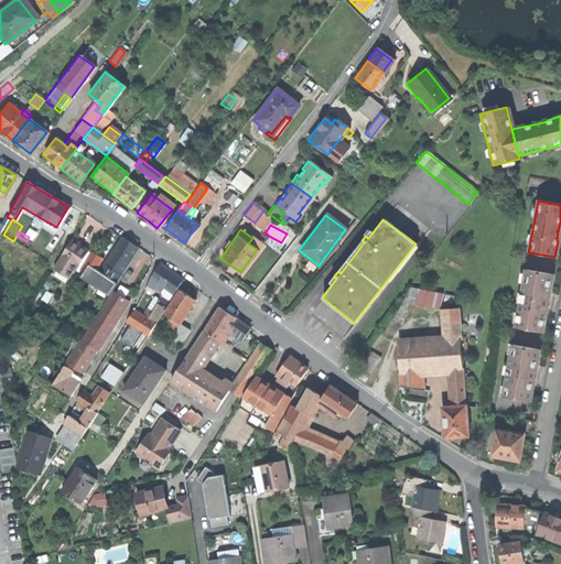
[(23,247),(27,241),(17,236),(13,241),(23,247)]
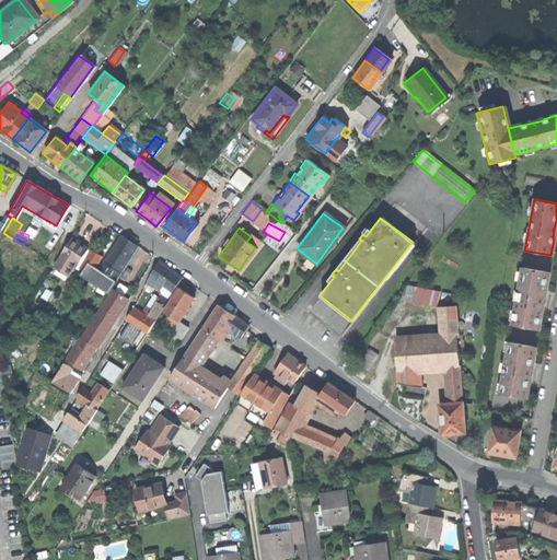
[(102,263),(119,272),(136,246),(127,241),(119,235),(102,263)]
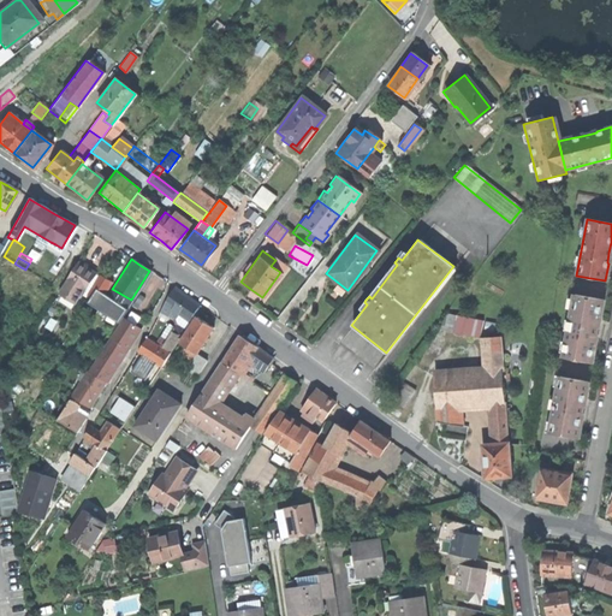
[(73,284),(83,290),(94,273),(85,267),(76,262),(65,279),(73,284)]
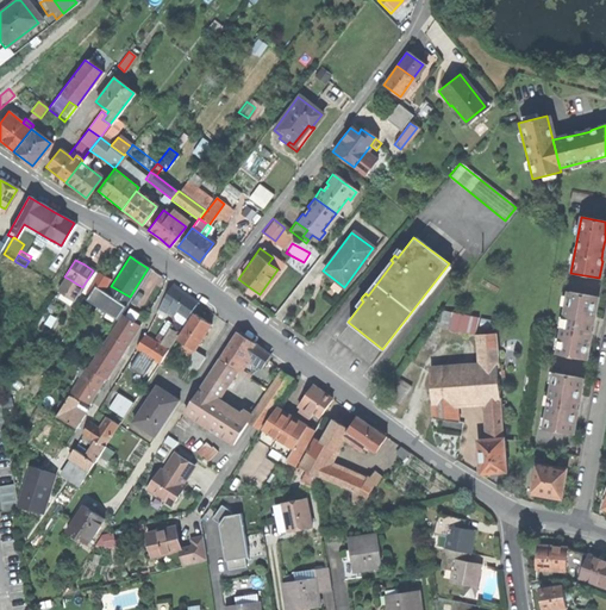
[(97,273),(91,284),(102,290),(111,275),(104,271),(100,275),(97,273)]
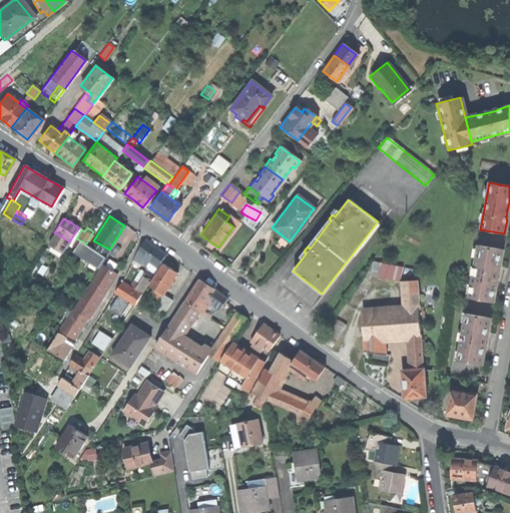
[(57,243),(61,236),(54,232),(50,239),(57,243)]
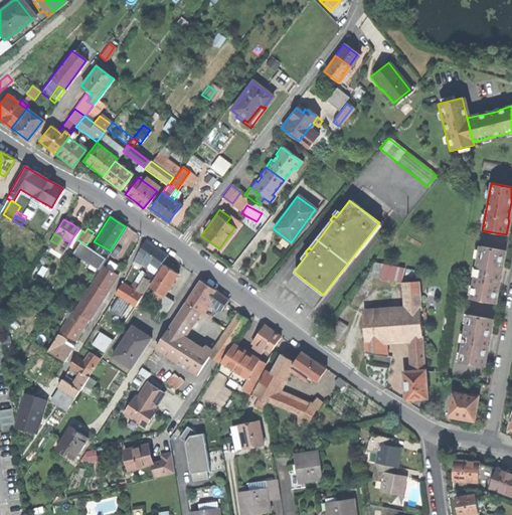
[(71,247),(81,253),(87,244),(76,239),(71,247)]
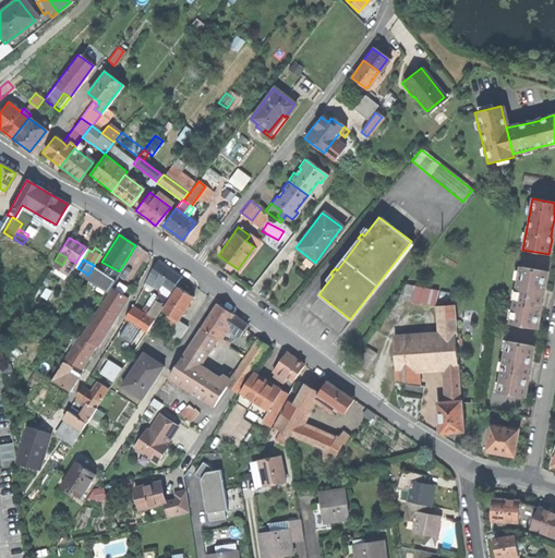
[(59,269),(62,265),(55,261),(51,265),(59,269)]
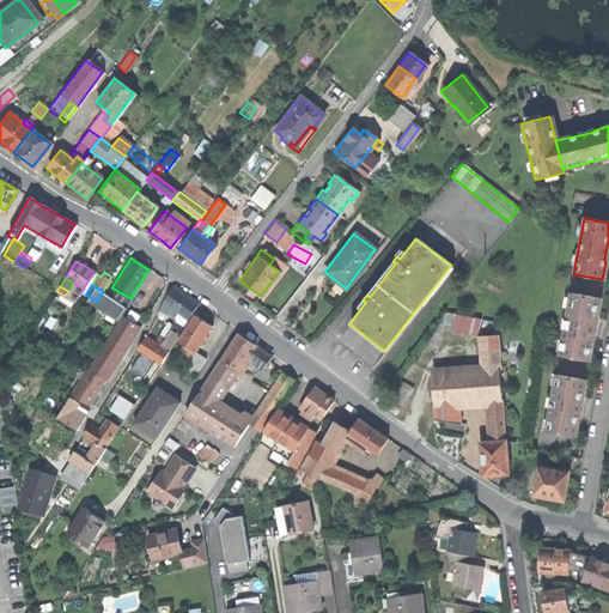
[(162,304),(169,309),(175,313),(187,320),(196,303),(184,295),(172,287),(162,304)]
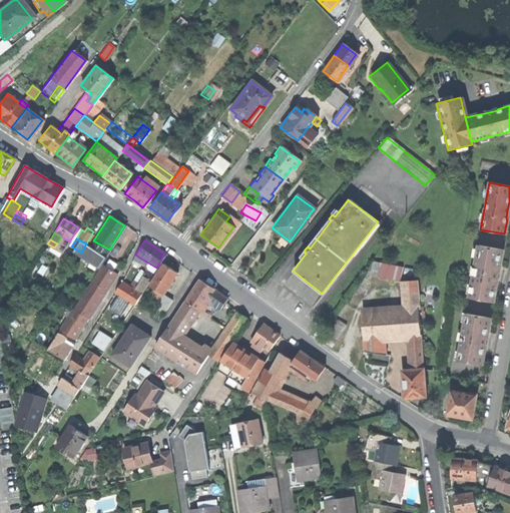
[(501,249),(477,245),(468,298),(492,303),(494,285),(495,276),(497,268),(498,267),(501,249)]
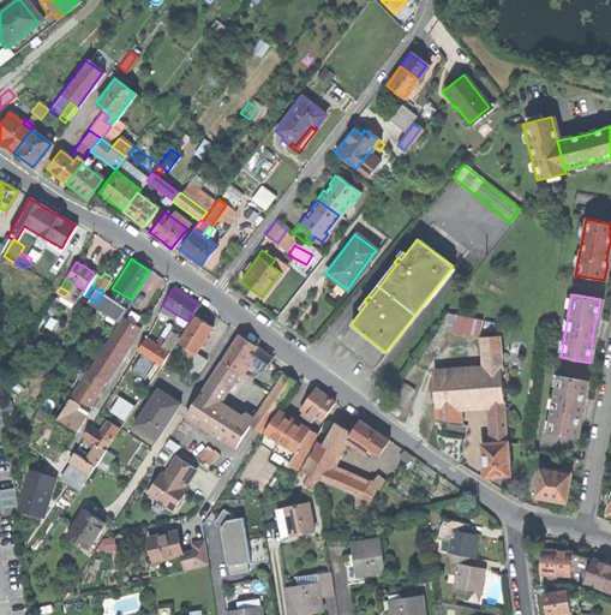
[(168,317),(171,315),(167,312),(169,310),(162,305),(157,311),(168,317)]
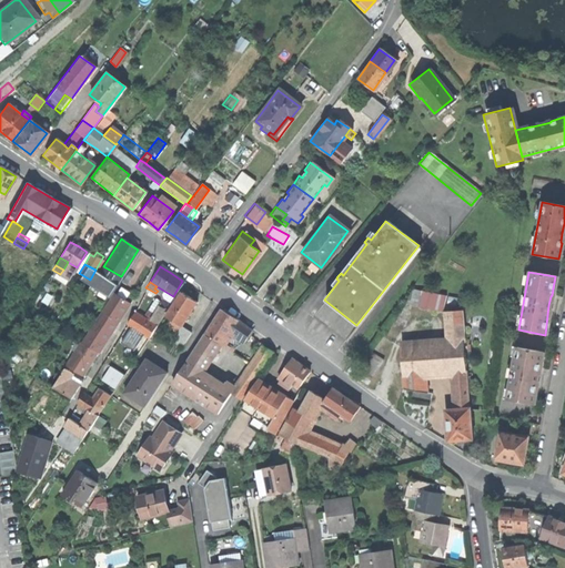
[(161,293),(161,300),(168,304),(173,296),(162,290),(161,293)]
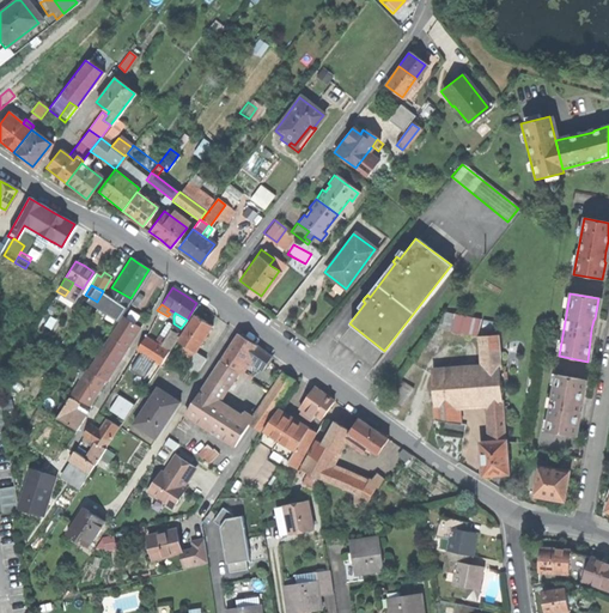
[(439,329),(475,337),(479,320),(442,313),(439,329)]
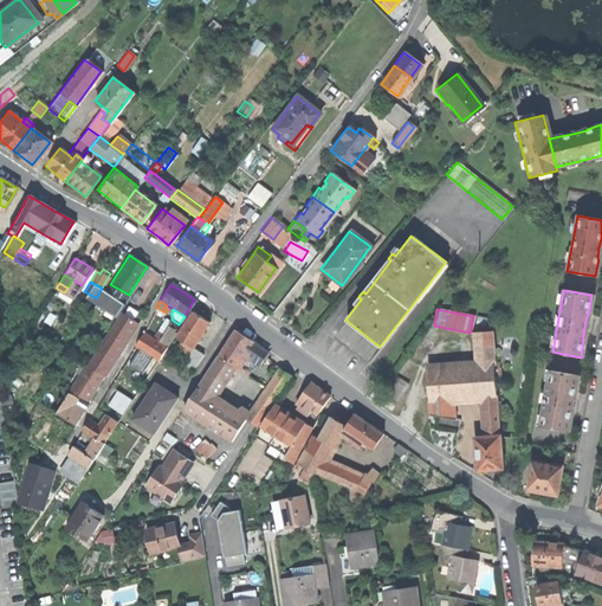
[(175,337),(191,348),(208,322),(200,316),(192,311),(175,337)]
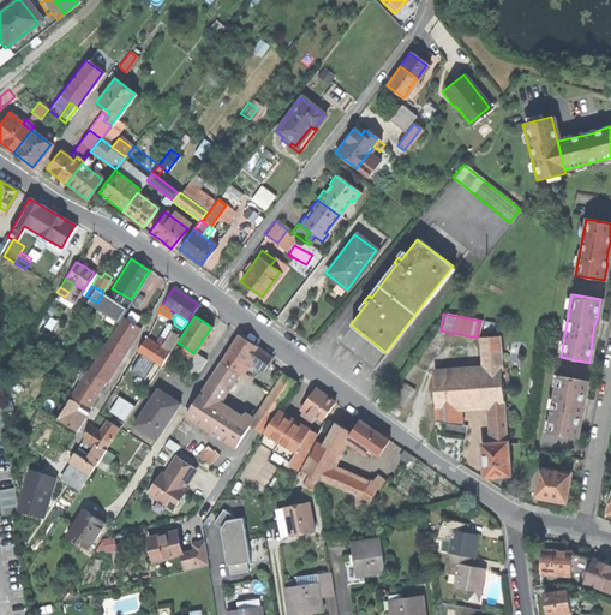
[(120,317),(108,336),(127,348),(136,333),(133,324),(129,321),(120,317)]
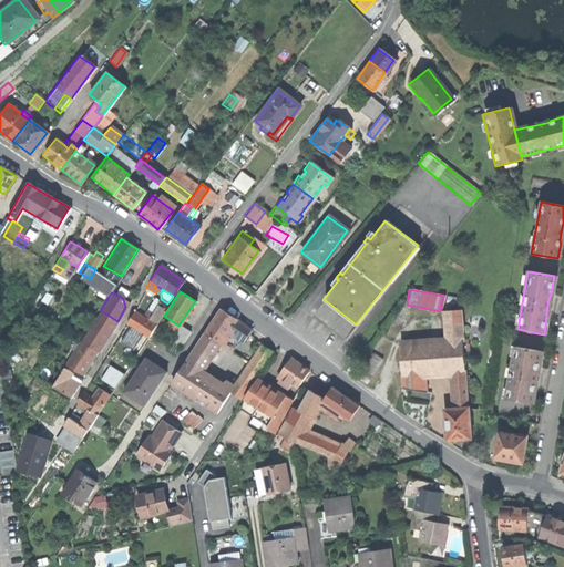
[(153,299),(146,309),(153,313),(157,305),(159,302),(153,299)]
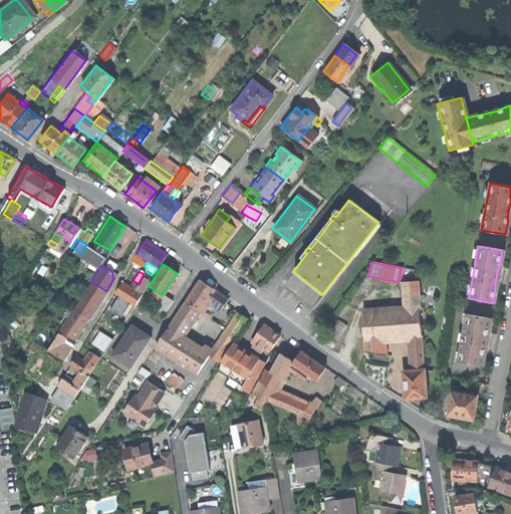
[(146,271),(144,274),(143,276),(149,280),(152,275),(146,271)]
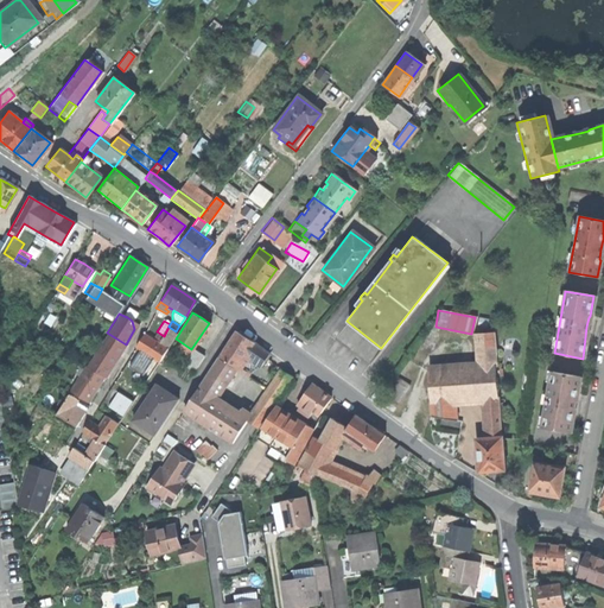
[(164,336),(159,343),(166,348),(176,331),(169,327),(164,336)]
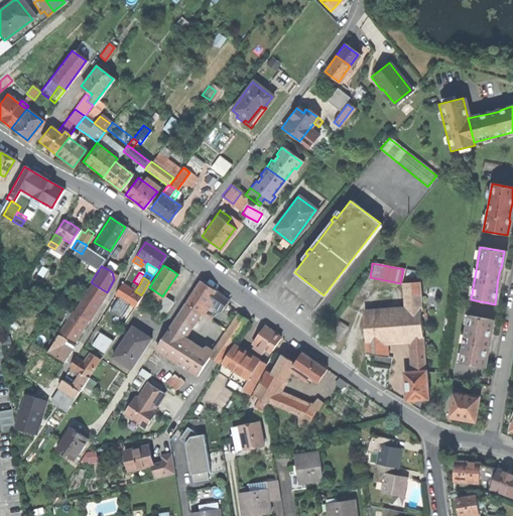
[(184,303),(200,313),(208,301),(215,290),(206,285),(200,280),(184,303)]
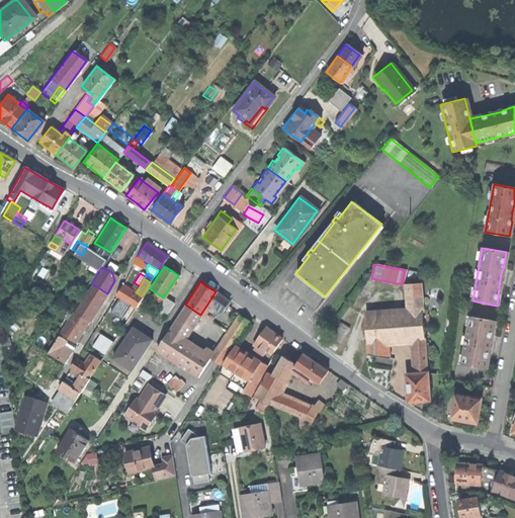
[(134,282),(131,289),(136,292),(140,286),(134,282)]
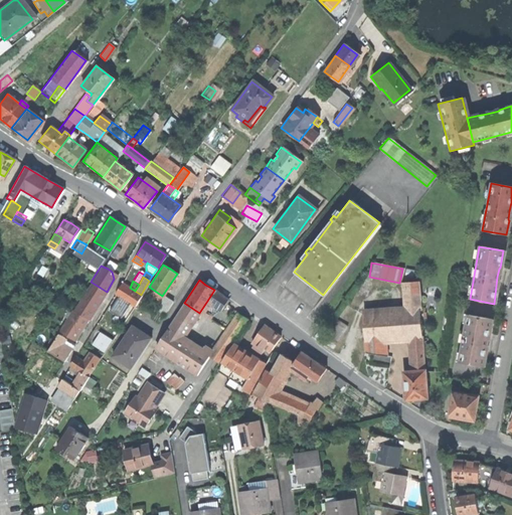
[(401,282),(404,312),(419,311),(417,295),(416,281),(401,282)]
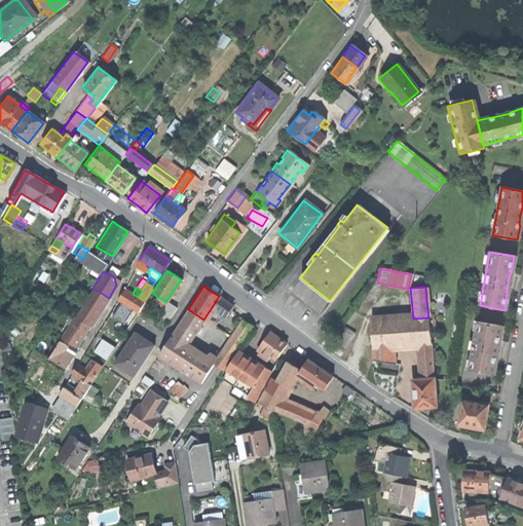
[(92,288),(86,298),(103,307),(109,298),(92,288)]
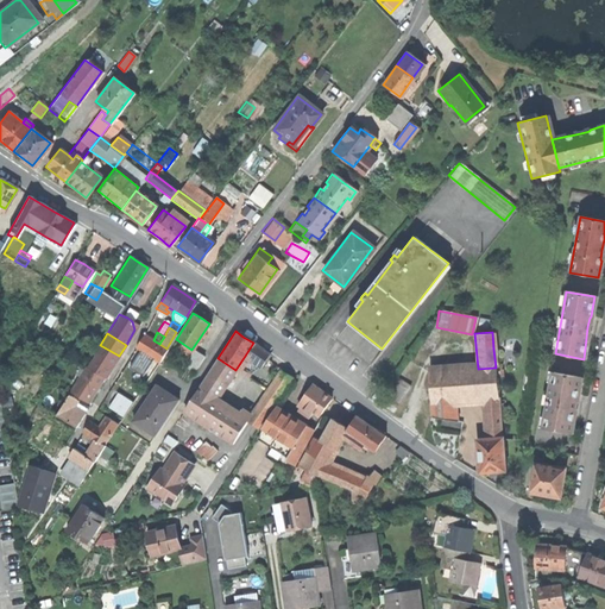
[(134,349),(158,363),(166,349),(159,344),(153,340),(143,334),(139,341),(134,349)]
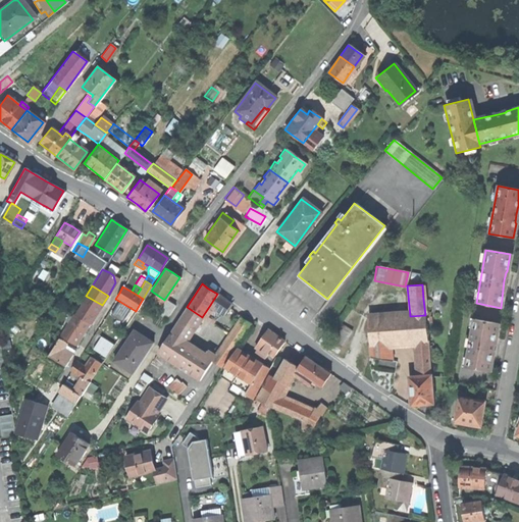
[(229,304),(217,294),(210,305),(223,313),(229,304)]
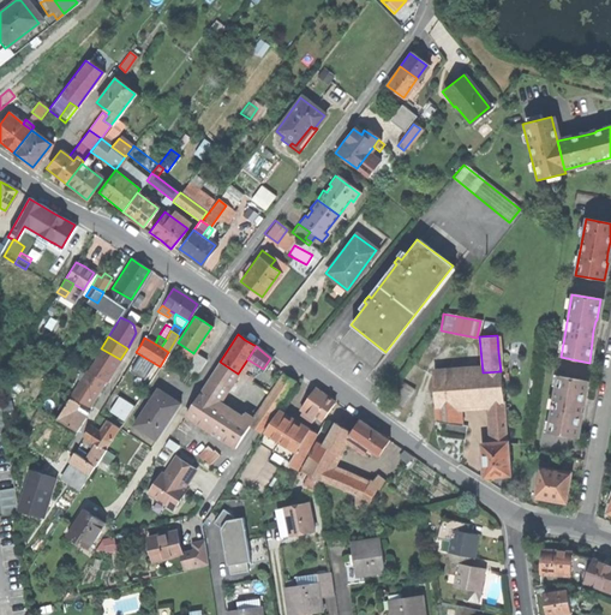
[(103,381),(106,382),(120,359),(101,348),(87,371),(103,381)]
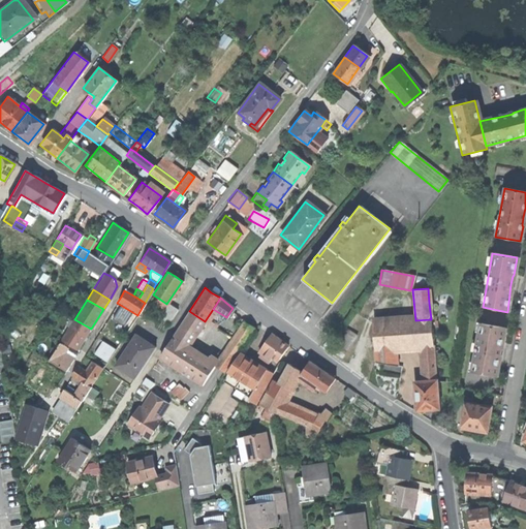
[(176,310),(166,304),(159,316),(167,322),(176,310)]
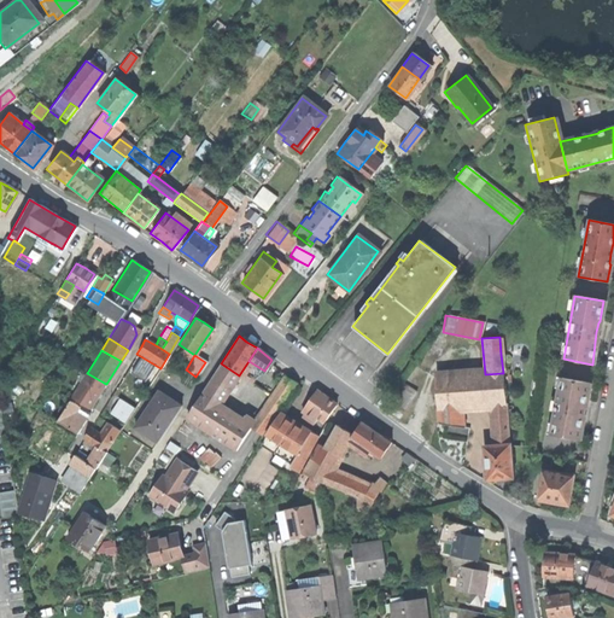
[(218,407),(239,375),(221,363),(200,396),(218,407)]
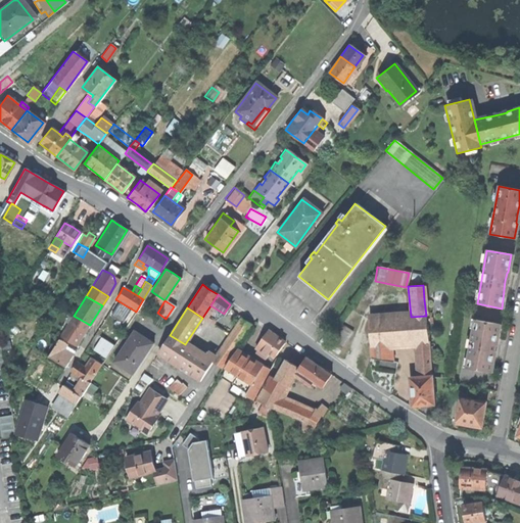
[(81,335),(88,324),(74,316),(60,337),(75,345),(81,335)]
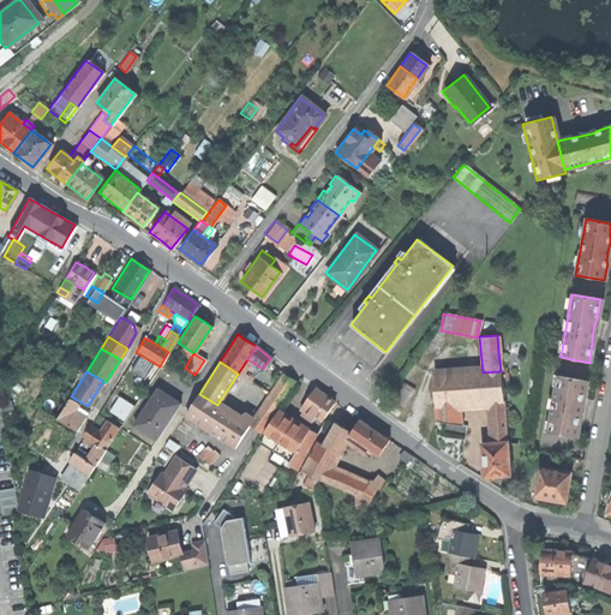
[(139,384),(145,388),(153,376),(147,371),(139,384)]
